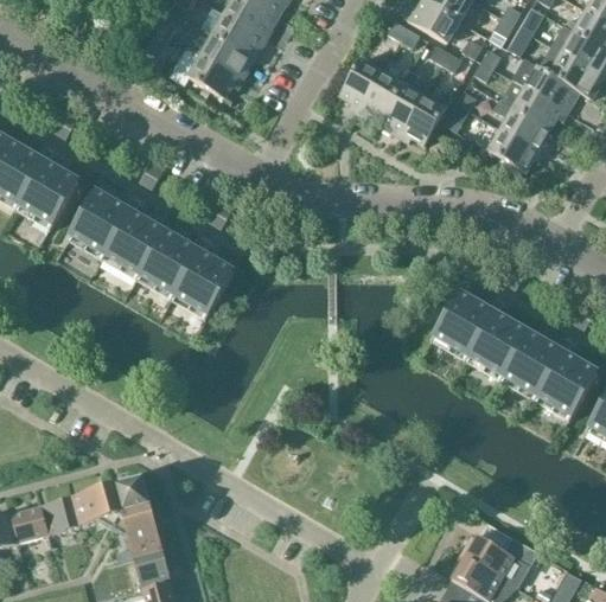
[(266,38),(278,18),(247,0),(229,0),(231,1),(224,14),(266,38)]
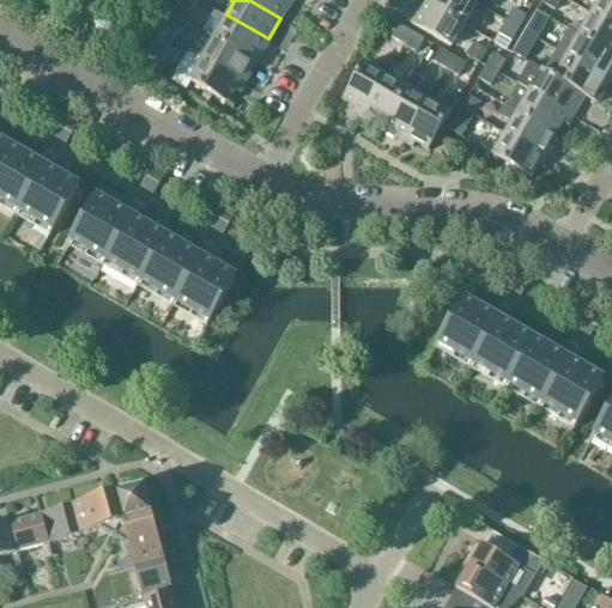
[(249,0),(280,18),(290,0),(249,0)]
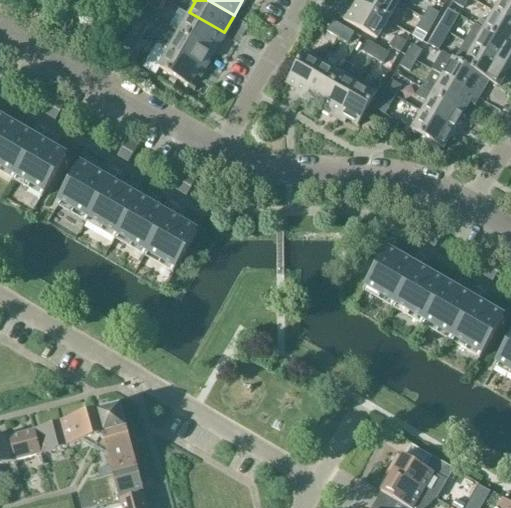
[(376,37),(387,19),(355,0),(349,11),(345,8),(341,16),(376,37)]
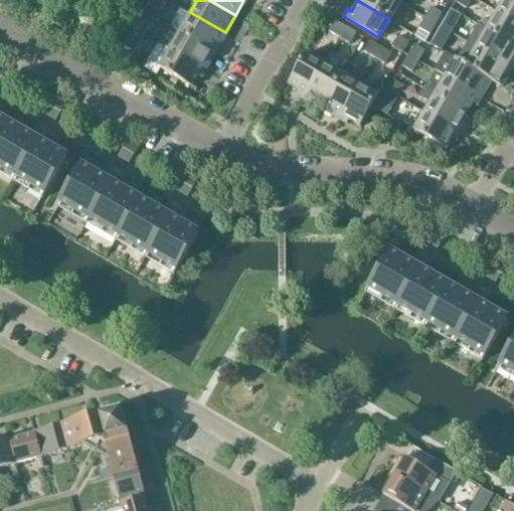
[(389,19),(399,1),(397,0),(357,0),(389,19)]
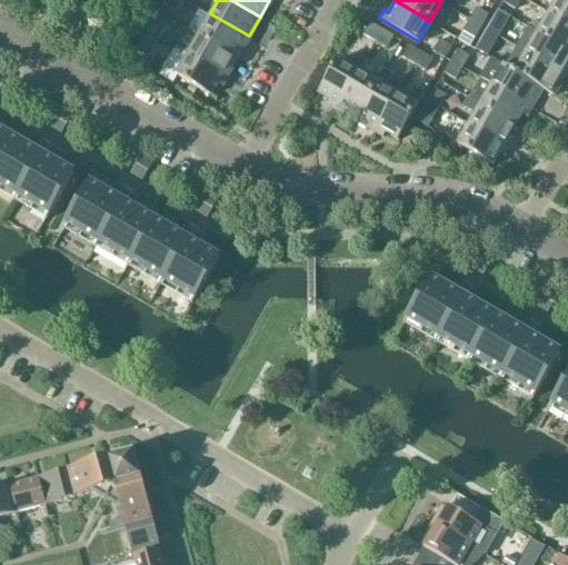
[(555,0),(548,11),(567,22),(567,0),(555,0)]
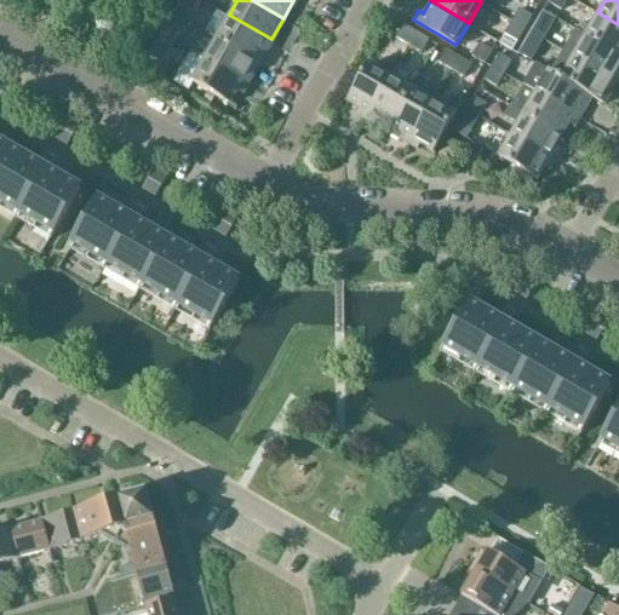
[(523,26),(531,13),(519,6),(511,18),(523,26)]
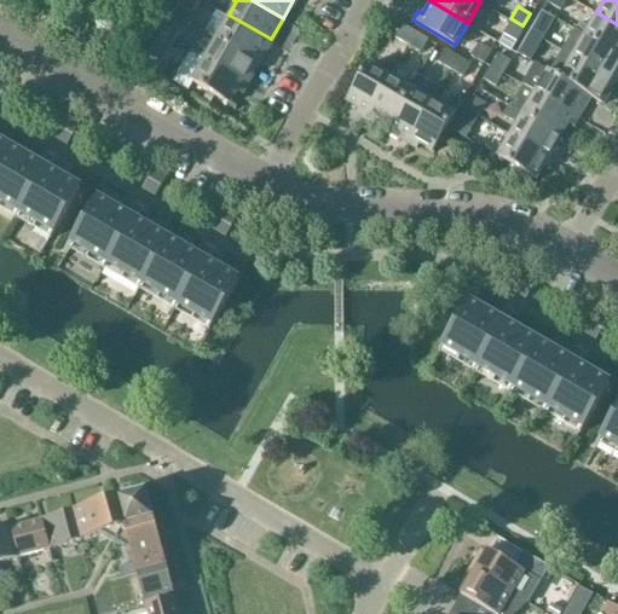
[(581,19),(576,27),(576,28),(617,52),(617,24),(596,12),(589,24),(581,19)]
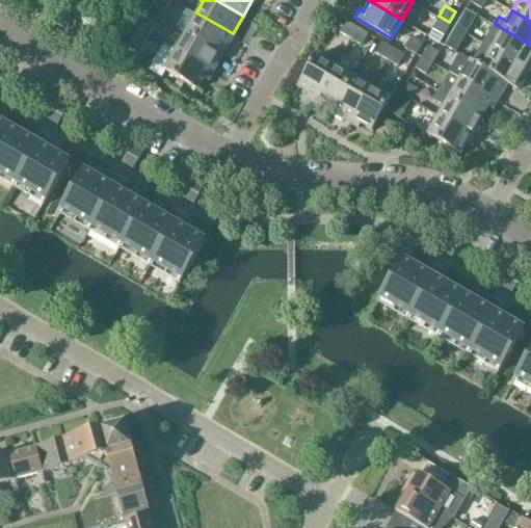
[(123,33),(130,20),(118,12),(110,26),(123,33)]
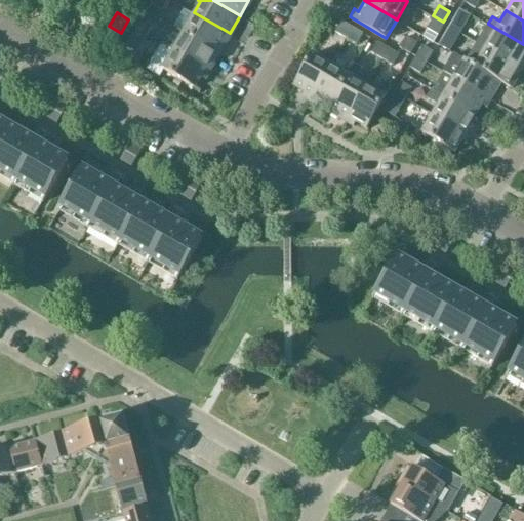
[(219,51),(230,33),(194,12),(183,30),(219,51)]
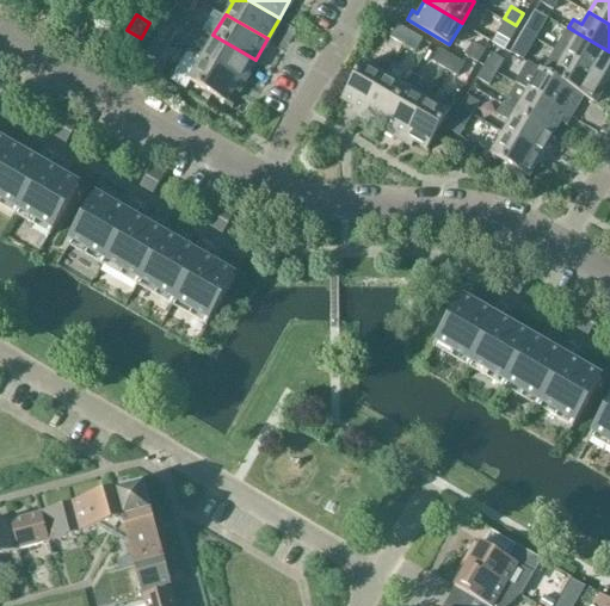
[(535,37),(542,24),(530,17),(523,30),(535,37)]
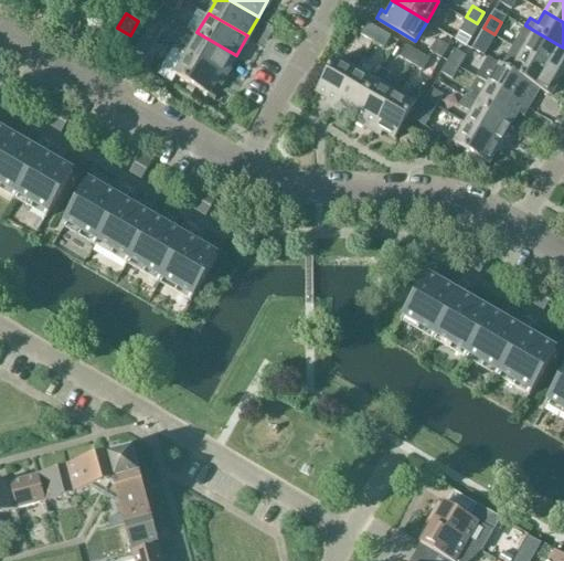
[(470,35),(477,23),(466,17),(459,29),(470,35)]
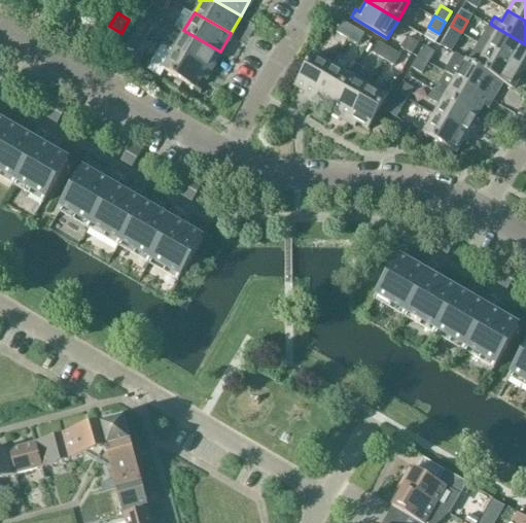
[(146,33),(152,23),(142,16),(136,27),(146,33)]
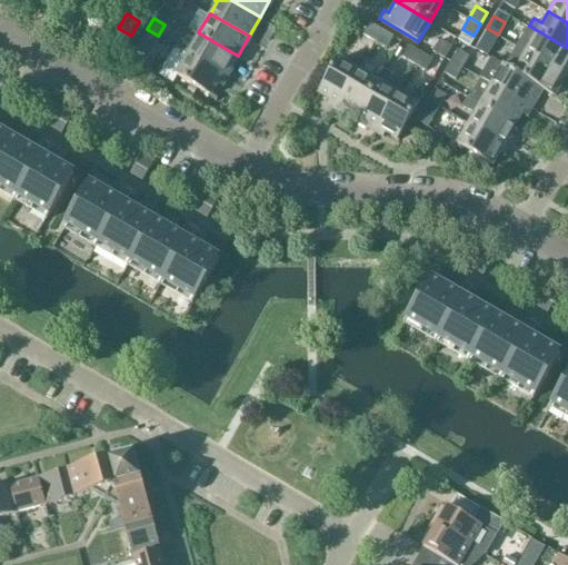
[(374,39),(380,27),(369,20),(362,32),(374,39)]
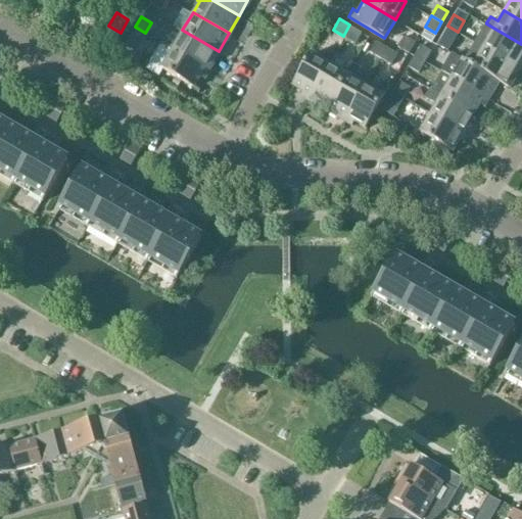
[(483,46),(519,66),(521,61),(521,44),(486,24),(485,24),(475,41),(483,46)]
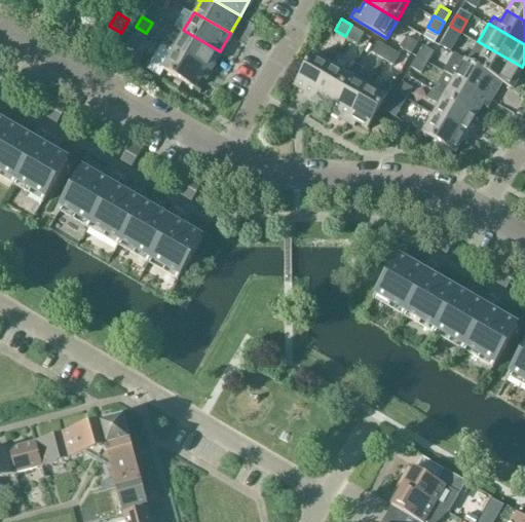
[(214,62),(220,51),(183,30),(173,25),(162,42),(173,48),(210,70),(214,62)]
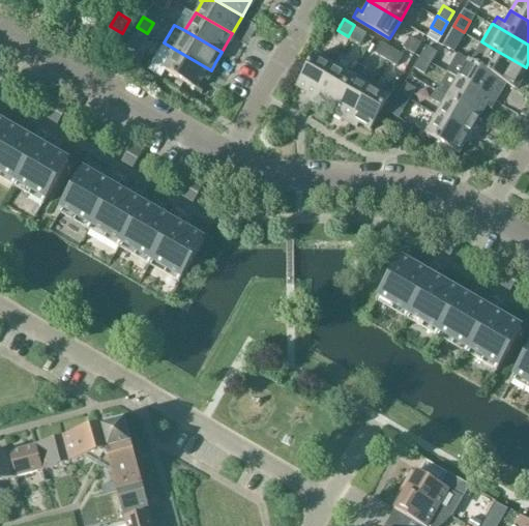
[(359,42),(365,31),(354,25),(348,36),(359,42)]
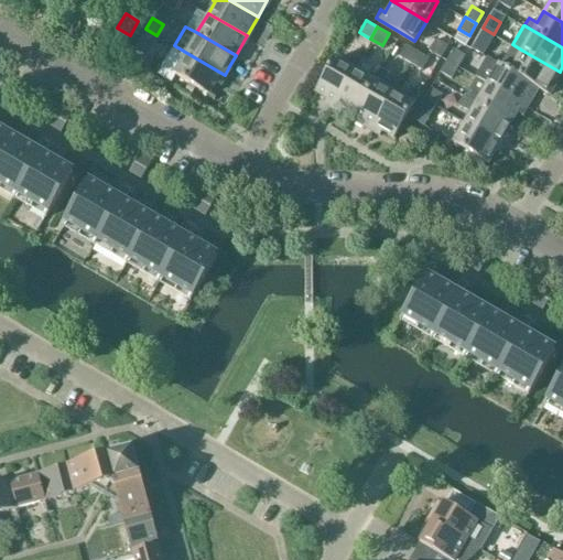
[(487,45),(494,34),(483,28),(475,39),(487,45)]
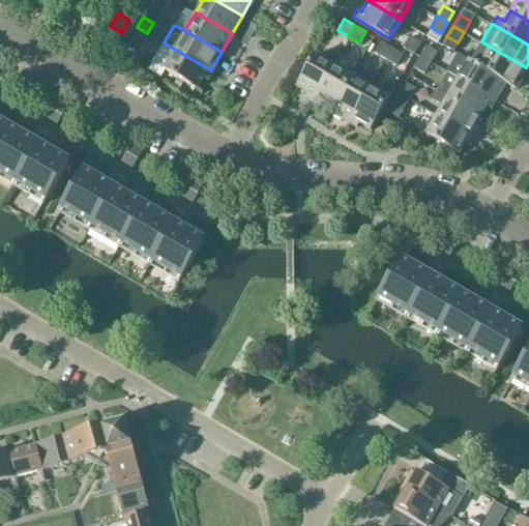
[(141,45),(147,33),(137,27),(121,54),(131,61),(141,45)]
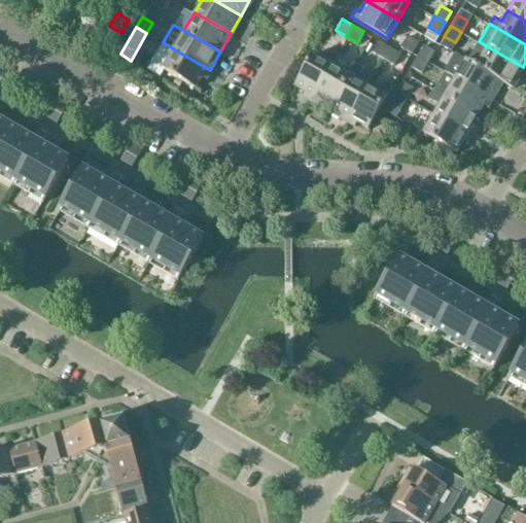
[(406,35),(399,46),(411,53),(417,41),(406,35)]
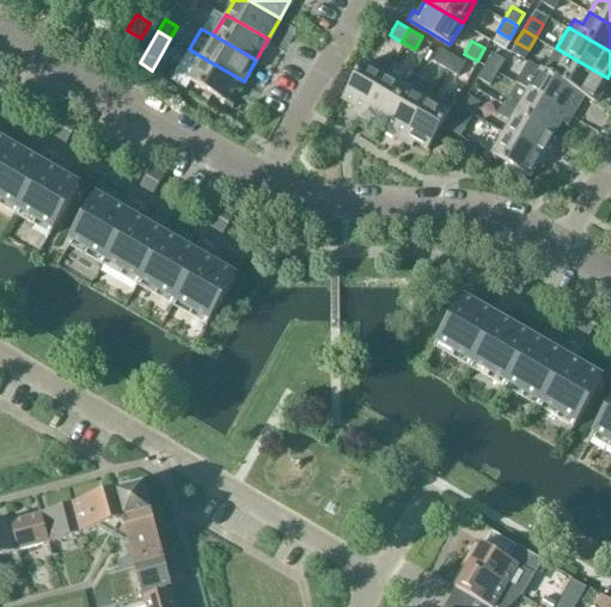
[(445,66),(452,54),(439,47),(432,59),(445,66)]
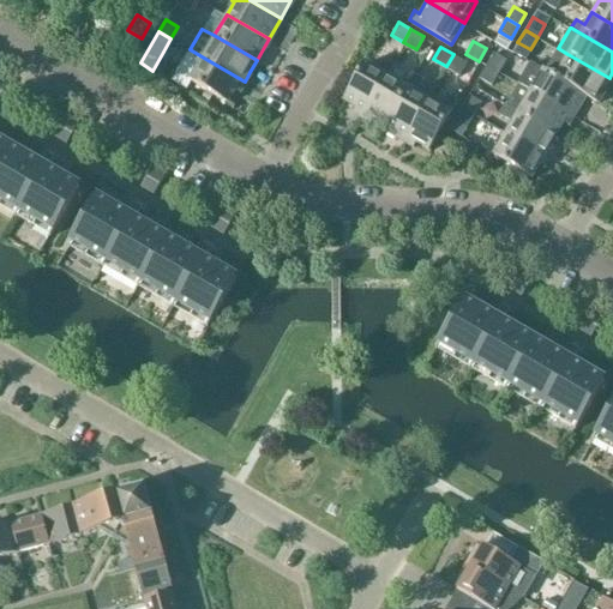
[(558,48),(546,70),(556,74),(554,76),(581,90),(580,90),(599,101),(606,88),(605,88),(610,78),(568,54),(558,48)]
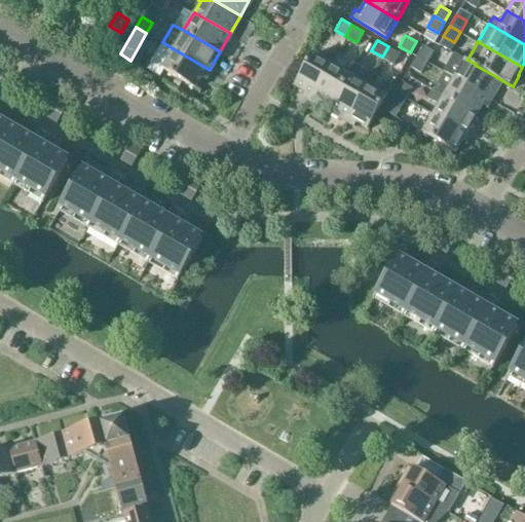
[(426,61),(433,50),(422,43),(416,54),(426,61)]
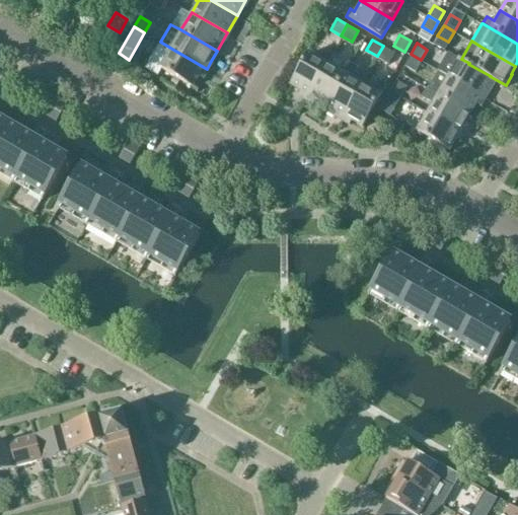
[(387,62),(393,52),(383,46),(377,56),(387,62)]
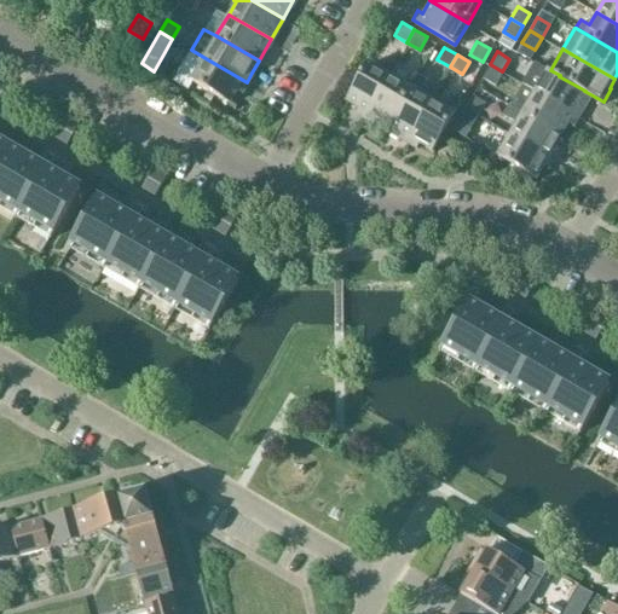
[(241,91),(247,82),(203,57),(191,79),(229,100),(236,87),(241,91)]
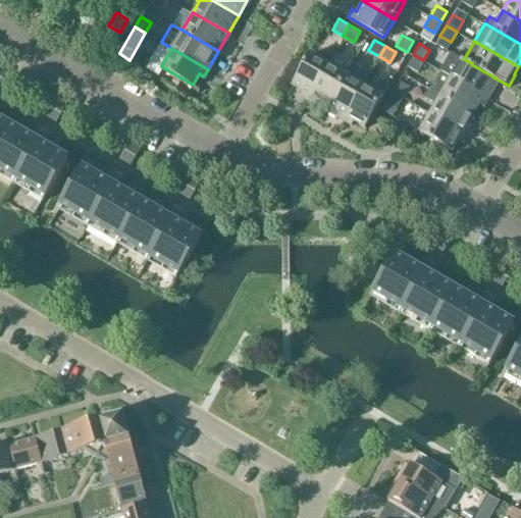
[(307,98),(328,61),(309,51),(291,83),(302,89),(300,94),(307,98)]
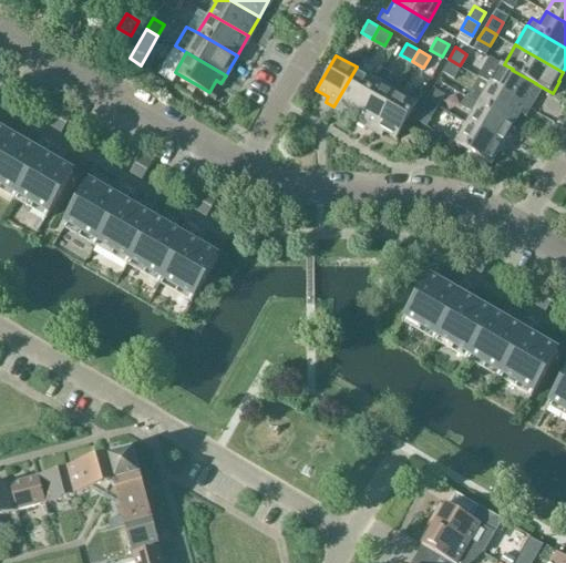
[(502,62),(490,55),(489,55),(477,75),(528,105),(534,96),(528,94),(535,83),(536,83),(512,70),(513,69),(504,64),(502,62)]
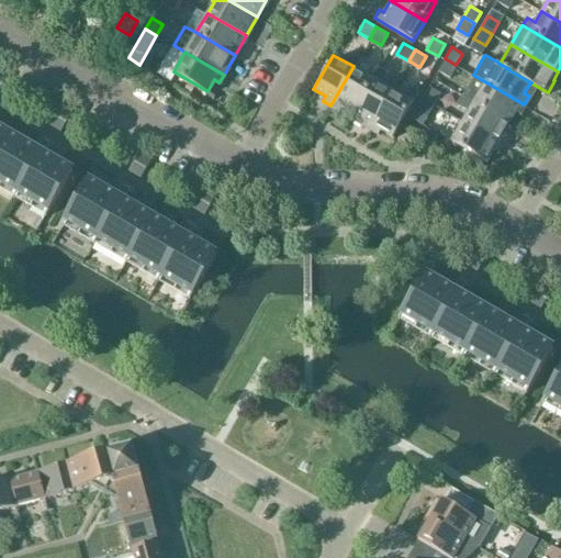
[(449,76),(456,65),(445,58),(438,69),(449,76)]
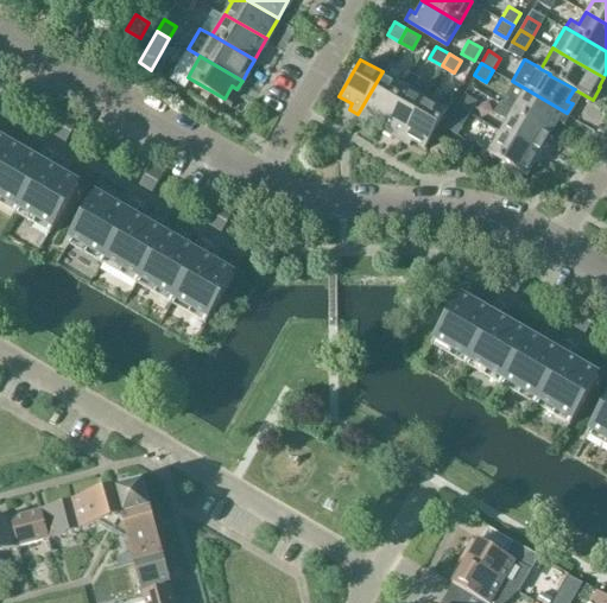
[(381,121),(403,84),(383,71),(358,114),(367,119),(370,114),(381,121)]
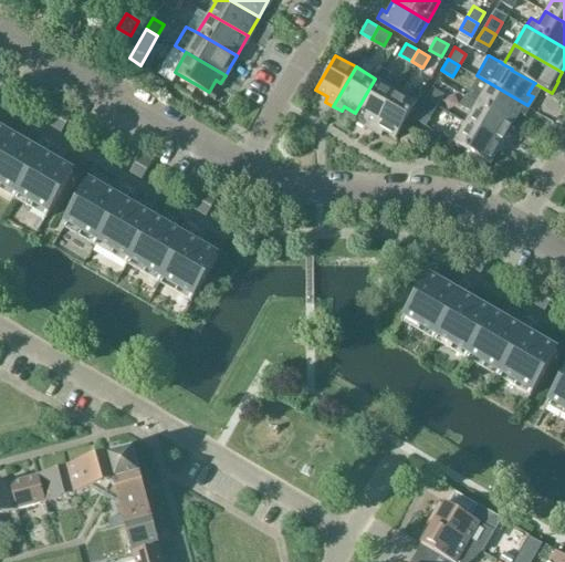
[(390,71),(383,66),(353,117),(373,128),(395,90),(384,83),(390,71)]
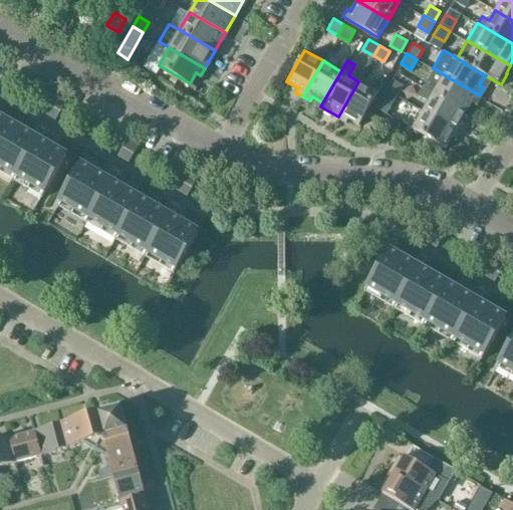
[(475,102),(479,95),(433,68),(423,86),(465,110),(471,100),(475,102)]
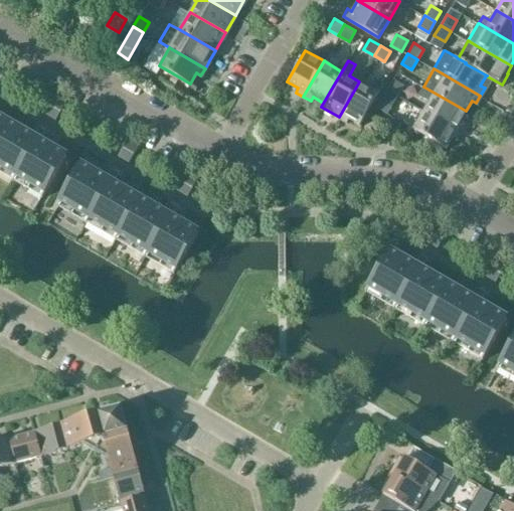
[(359,124),(377,92),(383,81),(376,76),(369,88),(359,81),(339,117),(346,121),(348,117),(359,124)]
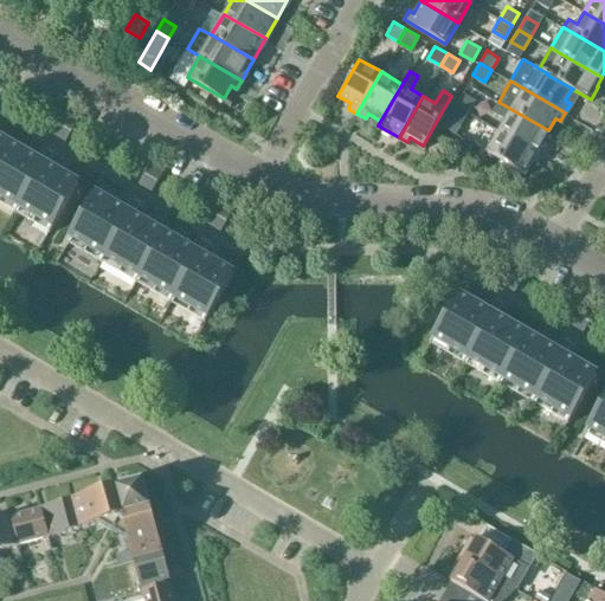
[(455,104),(468,111),(475,99),(462,92),(455,104)]
